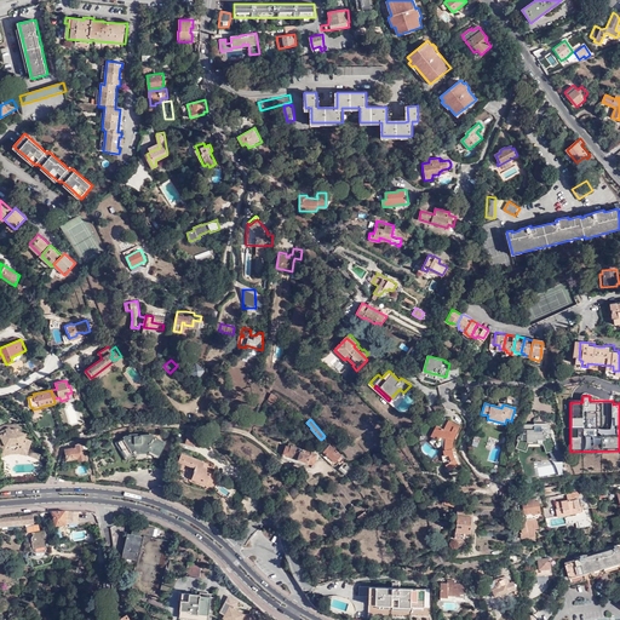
[(448,419),(445,428),(451,431),(453,426),(458,429),(460,425),(448,419)]
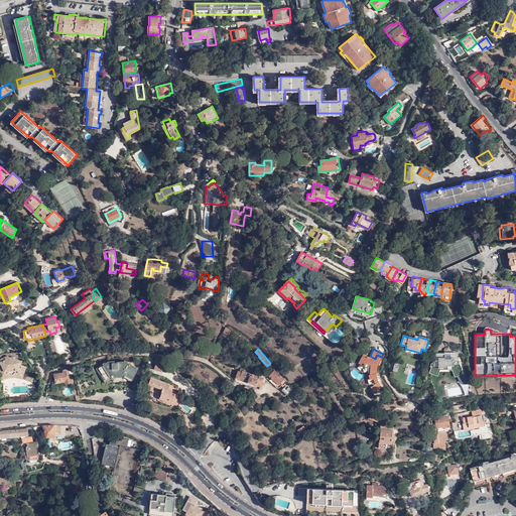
[(15,373),(23,375),(26,367),(23,366),(24,364),(23,361),(18,359),(17,353),(3,354),(0,355),(0,376),(0,377),(8,373),(15,373)]
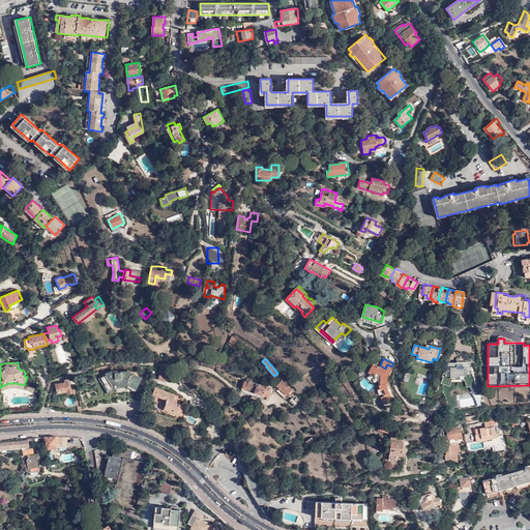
[(385,369),(380,365),(379,366),(373,363),(367,373),(374,376),(376,374),(380,375),(379,384),(378,384),(379,388),(378,389),(379,393),(384,401),(392,396),(388,389),(386,383),(387,378),(388,373),(391,366),(387,364),(385,369)]
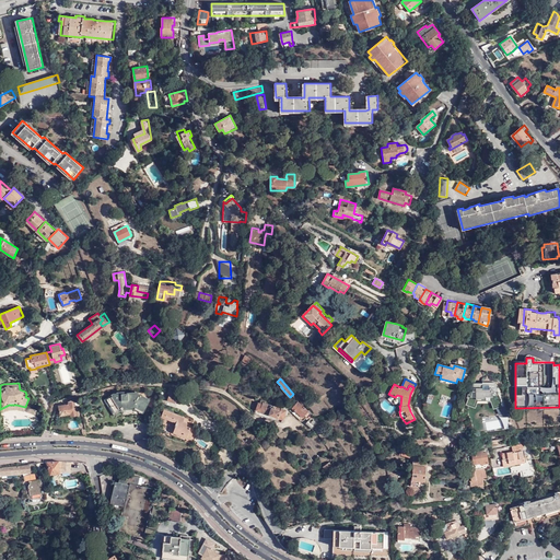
[(485,398),(491,398),(494,407),(501,405),(501,407),(502,407),(501,403),(502,401),(501,399),(500,399),(499,395),(498,395),(498,393),(496,384),(489,385),(489,386),(482,386),(482,384),(474,384),(469,395),(468,395),(467,398),(468,399),(466,404),(474,406),(476,399),(485,400),(485,398)]
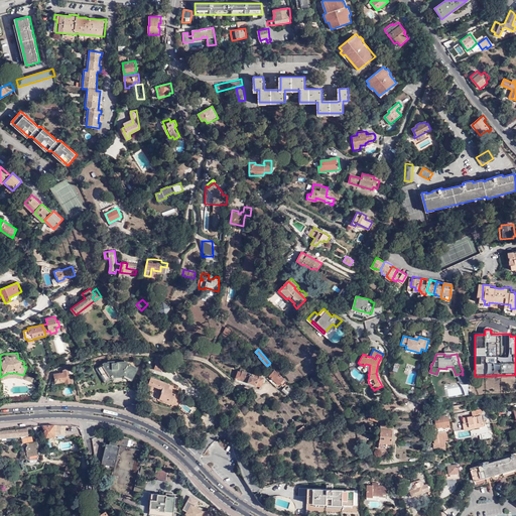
[(161,364),(163,359),(156,357),(155,357),(153,362),(155,363),(153,368),(161,371),(162,366),(161,366),(161,364)]
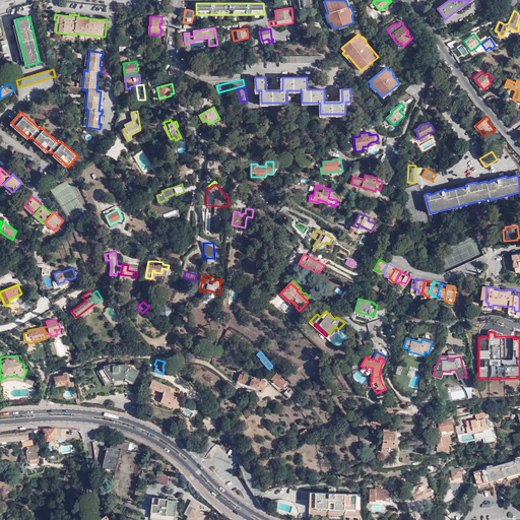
[(108,383),(114,379),(120,379),(123,379),(123,377),(125,376),(133,381),(139,371),(128,365),(122,365),(122,364),(106,365),(99,369),(108,383)]
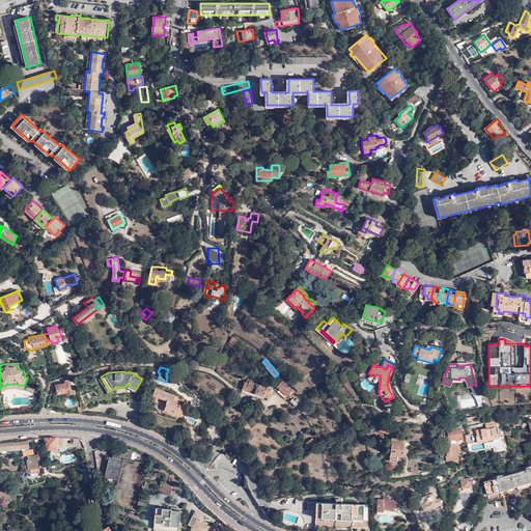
[(70,379),(56,384),(57,393),(66,392),(73,391),(72,385),(71,385),(70,379)]
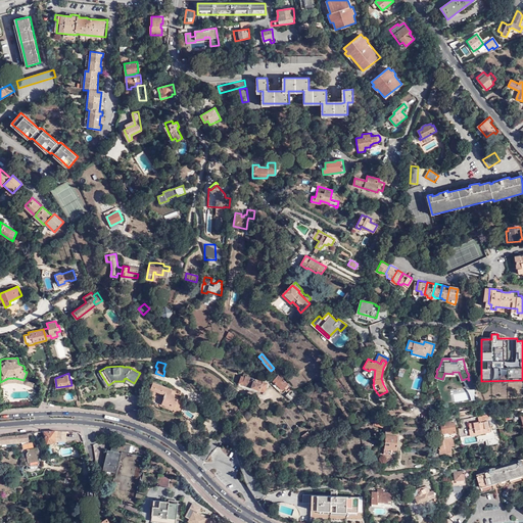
[(239,383),(265,391),(268,383),(264,381),(256,378),(255,379),(243,375),(242,377),(241,377),(239,383)]
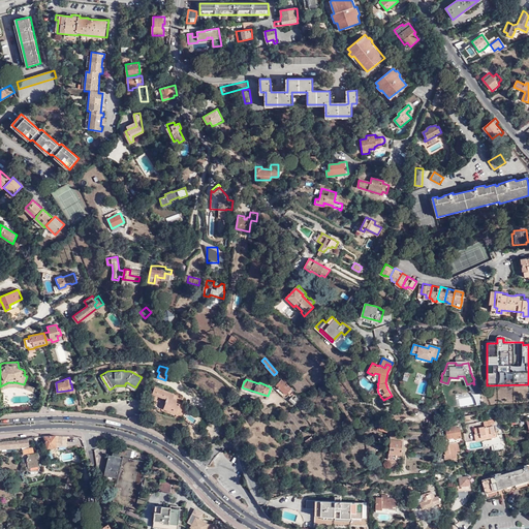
[(294,391),(281,379),(276,384),(286,394),(287,393),(290,395),(294,391)]
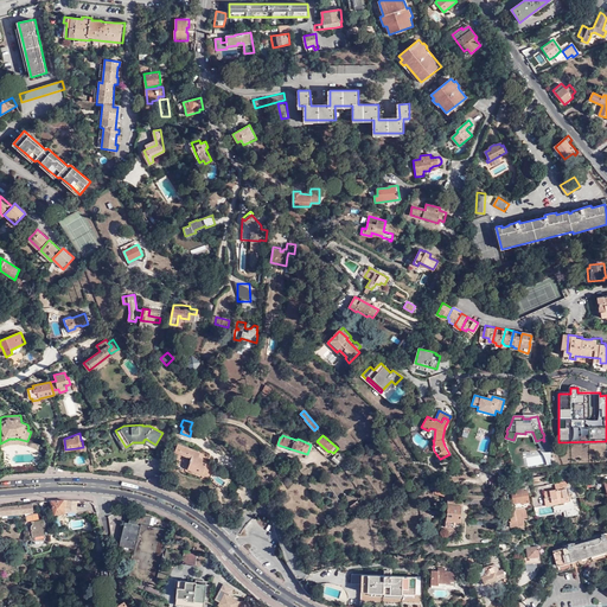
[(140,442),(133,442),(133,451),(112,452),(112,462),(134,461),(134,455),(140,454),(141,459),(159,458),(158,448),(140,448),(140,442)]
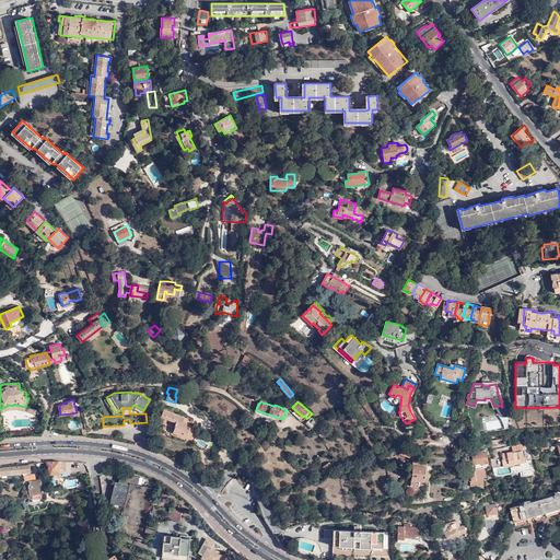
[(184,421),(185,418),(163,409),(161,416),(176,422),(175,426),(173,432),(190,439),(195,429),(187,426),(188,423),(184,421)]
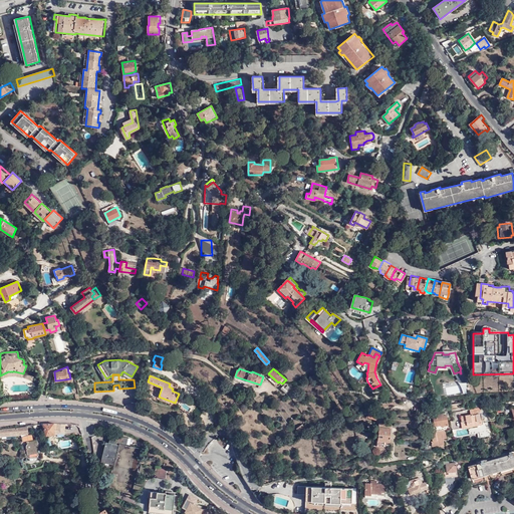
[(281,389),(286,393),(286,394),(291,389),(288,386),(285,389),(283,387),(281,389)]
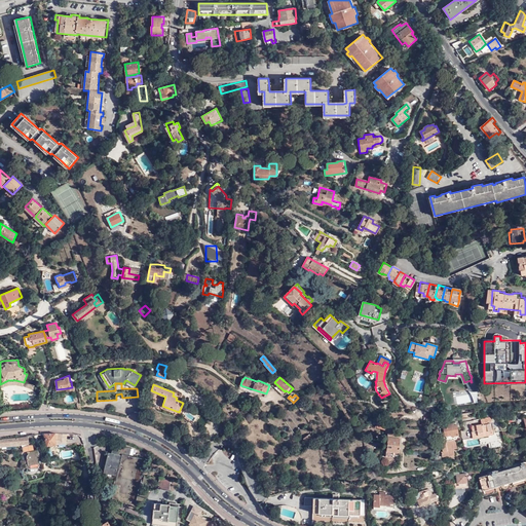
[(508,415),(498,417),(499,423),(509,422),(508,415)]
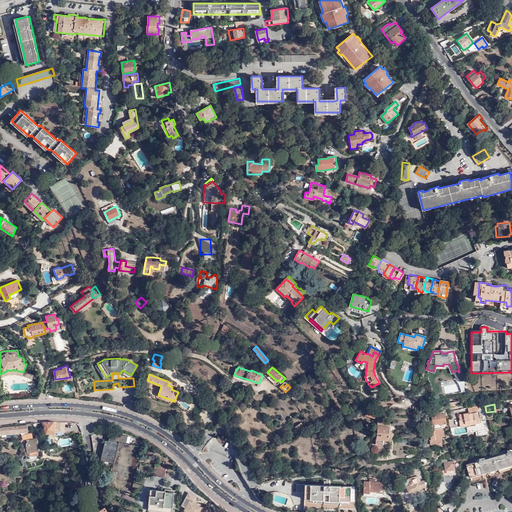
[(368,416),(375,418),(378,410),(370,409),(368,416)]
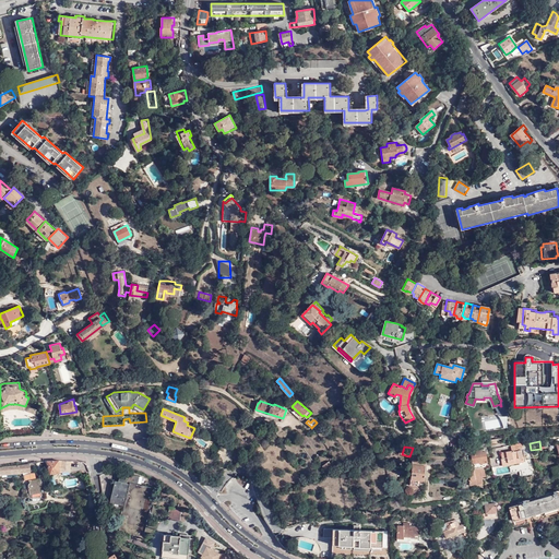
[(470,461),(471,467),(484,465),(486,462),(488,462),(486,452),(483,452),(483,451),(474,451),(475,454),(472,454),(473,460),(470,461)]
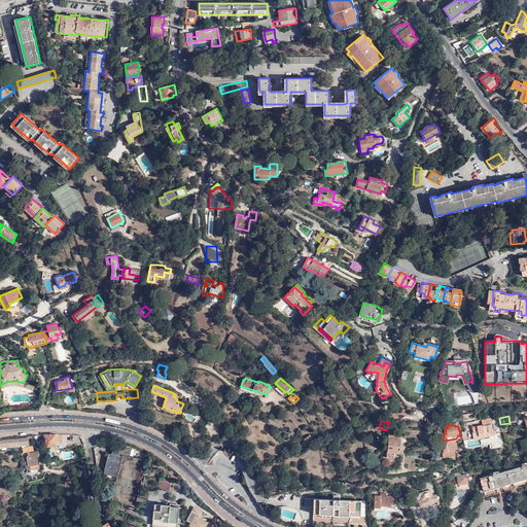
[(473,437),(494,434),(492,425),(489,426),(483,427),(479,428),(478,427),(472,427),(473,432),(472,432),(473,437)]
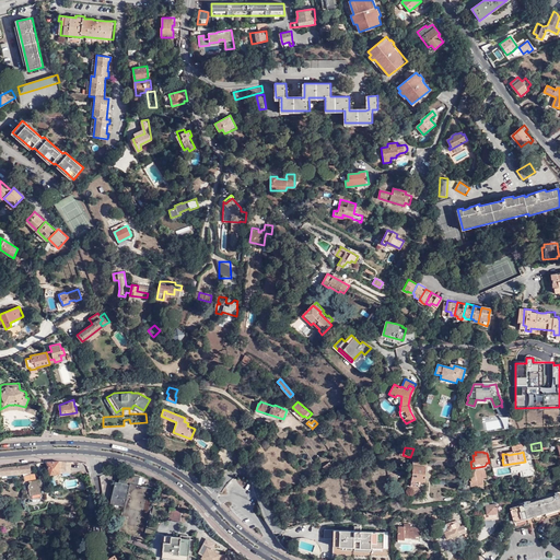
[(428,461),(419,459),(418,466),(413,466),(411,485),(419,486),(419,481),(422,481),(426,481),(428,461)]
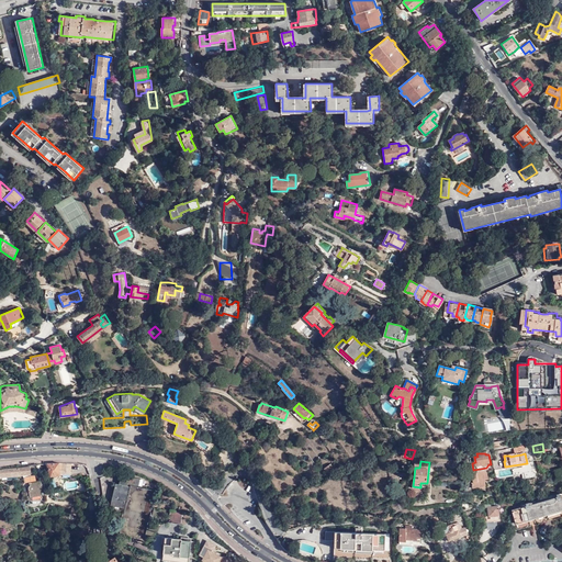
[(59,462),(45,463),(51,475),(59,475),(60,474),(60,472),(63,474),(67,474),(67,470),(59,470),(59,463),(59,462)]
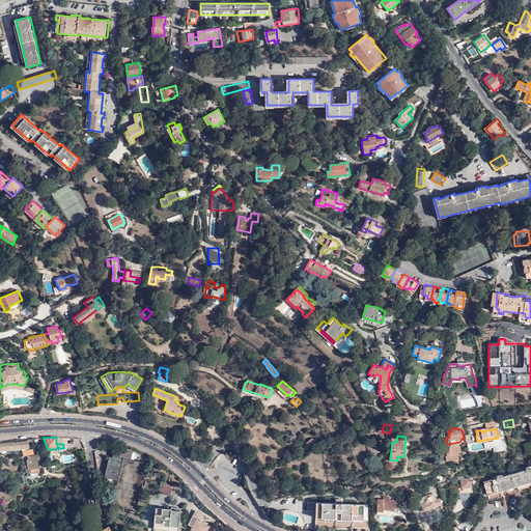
[(63,444),(63,448),(66,448),(67,439),(56,438),(56,444),(63,444)]
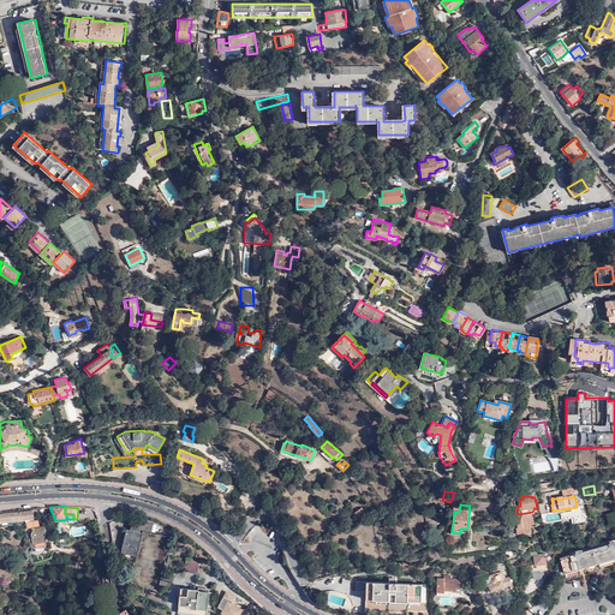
[(368,515),(362,508),(356,513),(360,520),(368,515)]
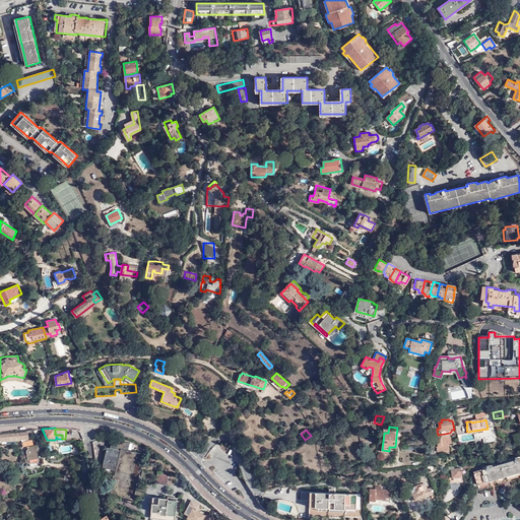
[(0,442),(2,442),(2,440),(28,438),(28,432),(0,434),(0,442)]
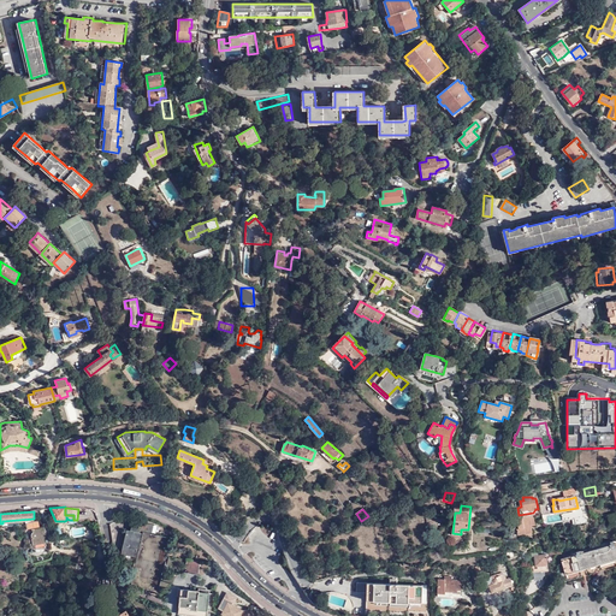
[(531,515),(520,517),(520,520),(519,520),(520,528),(517,528),(519,535),(533,533),(532,526),(535,525),(534,515),(531,515)]
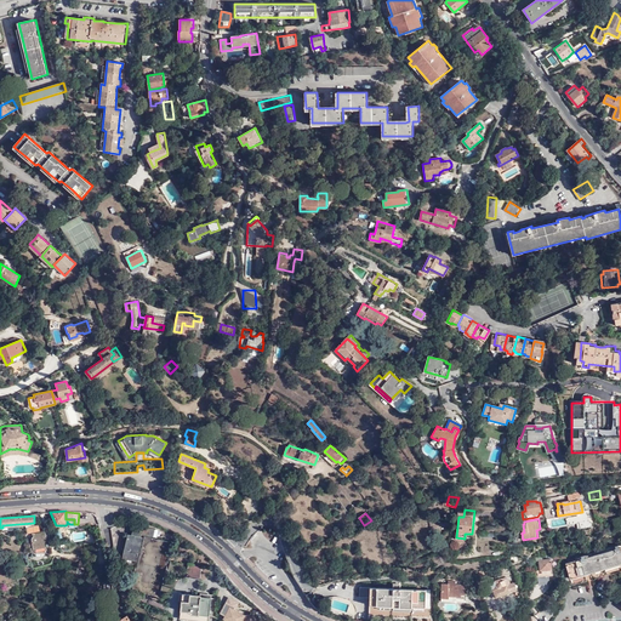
[(141,534),(152,536),(153,529),(147,528),(147,525),(140,524),(140,527),(134,525),(131,535),(127,534),(125,546),(126,546),(125,556),(137,558),(142,536),(141,536),(141,534)]
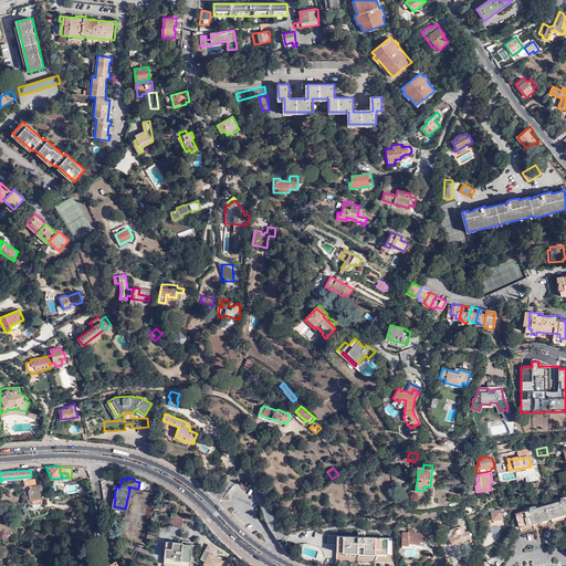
[(565,514),(565,513),(565,498),(514,512),(517,524),(513,525),(515,532),(520,531),(519,527),(535,522),(565,514)]
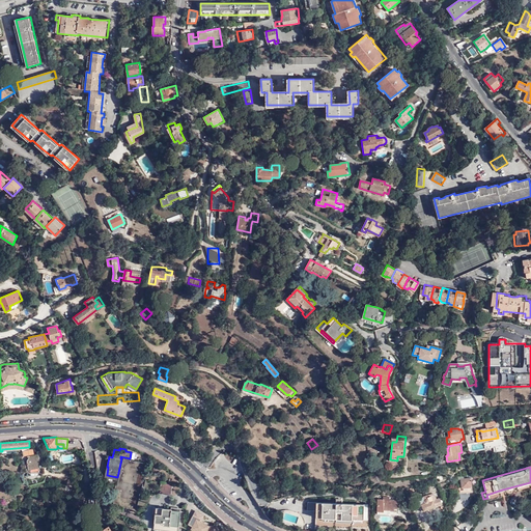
[(473,475),(472,474),(464,475),(464,474),(457,474),(456,479),(460,478),(460,480),(458,480),(458,487),(459,487),(459,493),(472,492),(472,487),(472,477),(473,477),(473,475)]
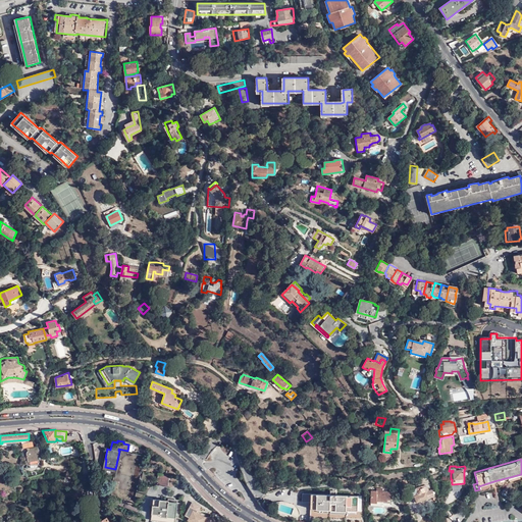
[(158,474),(157,484),(167,486),(169,475),(158,474)]
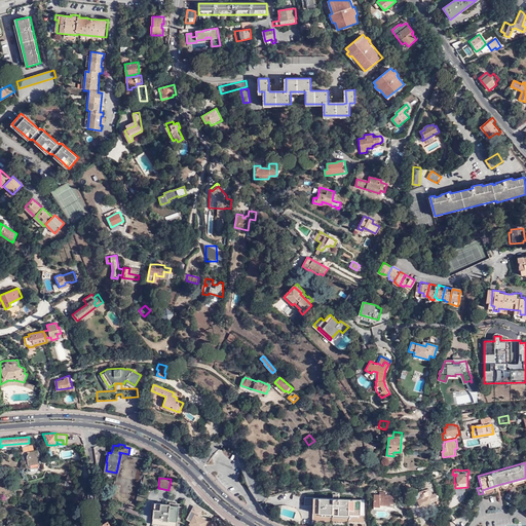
[(424,505),(428,504),(428,502),(438,499),(437,498),(438,497),(438,496),(437,496),(436,493),(433,494),(433,492),(430,493),(429,490),(424,492),(423,490),(419,492),(420,492),(414,494),(418,506),(423,504),(424,505)]
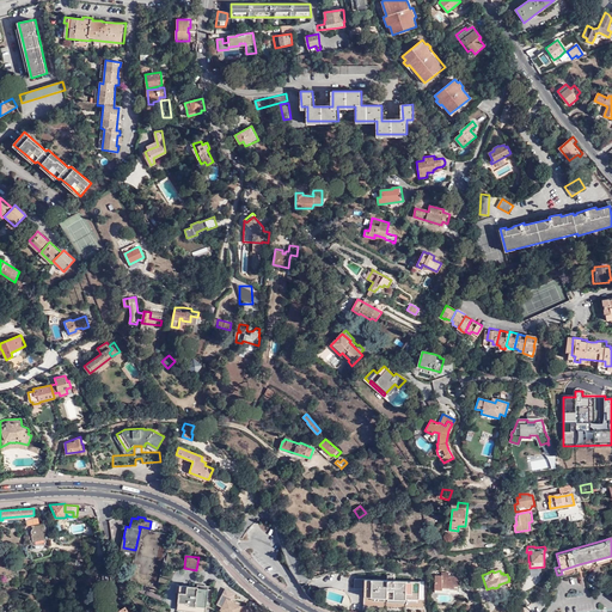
[(458,592),(459,586),(458,586),(458,575),(448,575),(448,571),(441,571),(441,575),(435,575),(434,592),(445,592),(458,592)]
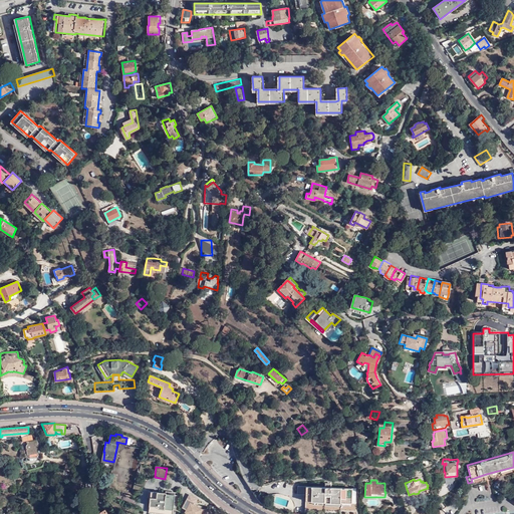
[(327,488),(297,487),(297,496),(305,496),(305,503),(312,503),(312,505),(323,506),(323,503),(324,503),(324,506),(339,507),(339,504),(340,504),(340,503),(341,503),(341,506),(350,506),(350,503),(351,503),(351,489),(327,488)]
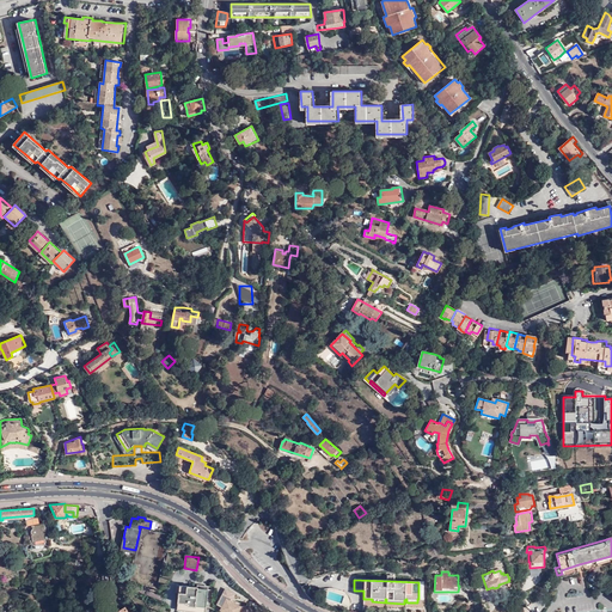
[(208,591),(210,591),(210,589),(201,588),(200,587),(181,585),(177,609),(195,611),(196,605),(206,606),(208,591)]
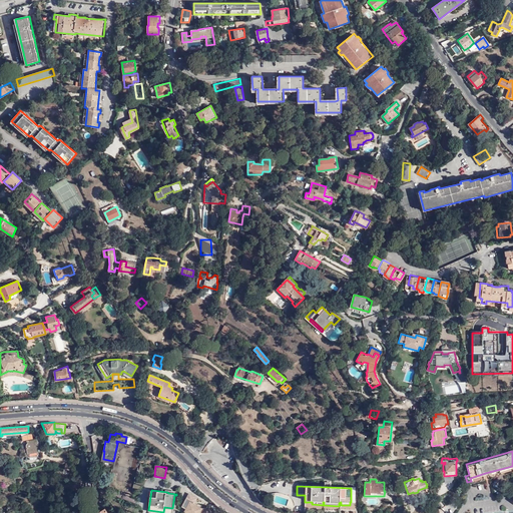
[(184,510),(188,512),(210,512),(208,506),(202,508),(189,501),(184,510)]
